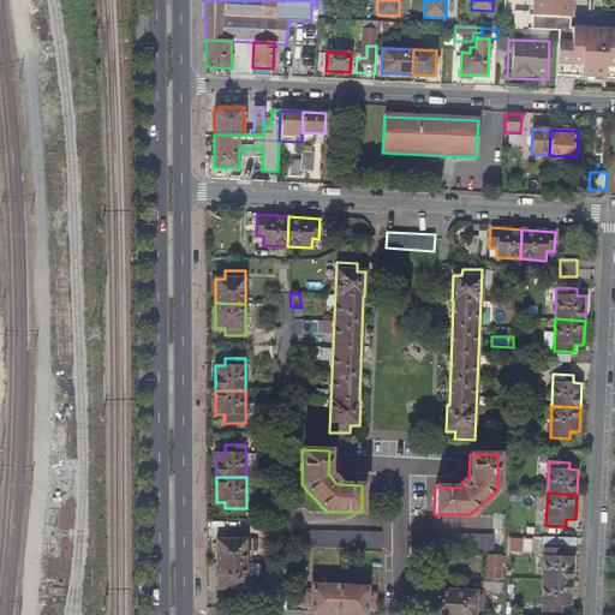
[(216,565),(246,565),(246,531),(226,532),(226,539),(216,539),(216,565)]
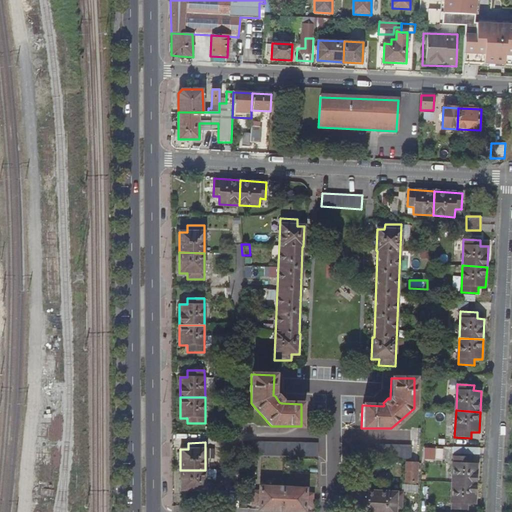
[(244,456),(258,456),(259,444),(244,444),(244,456)]
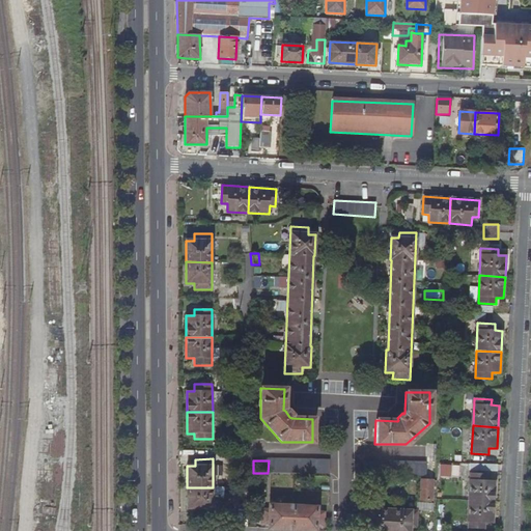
[(268,473),(296,474),(296,460),(269,460),(268,473)]
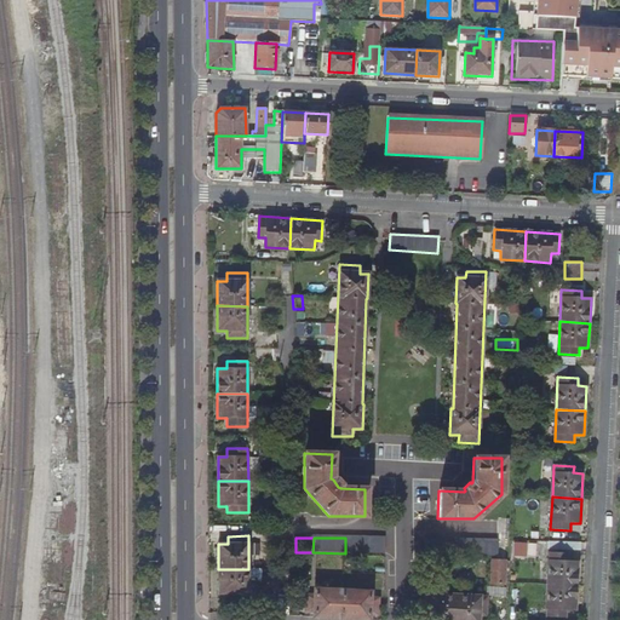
[(345,554),(385,554),(384,539),(345,538),(345,554)]
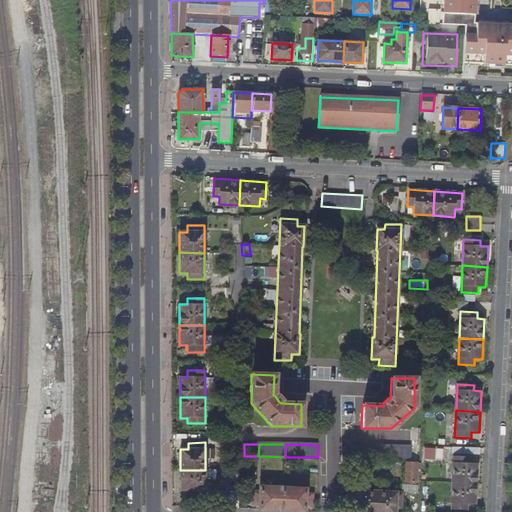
[(350,458),(377,458),(378,446),(350,445),(350,458)]
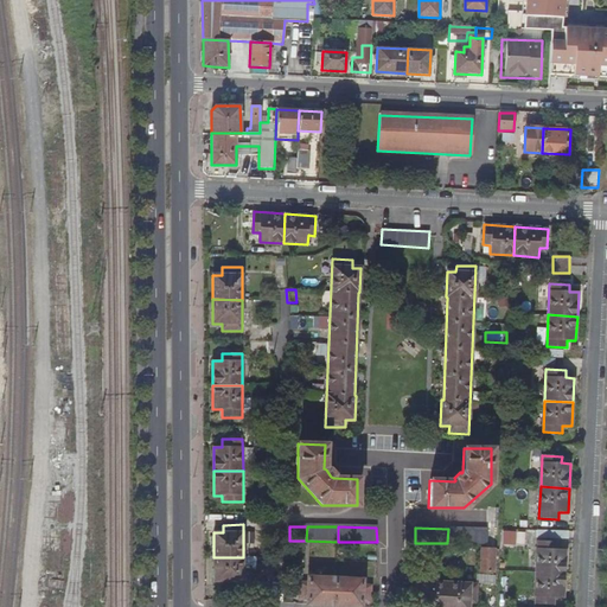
[(447,543),(479,544),(480,530),(448,529),(447,543)]
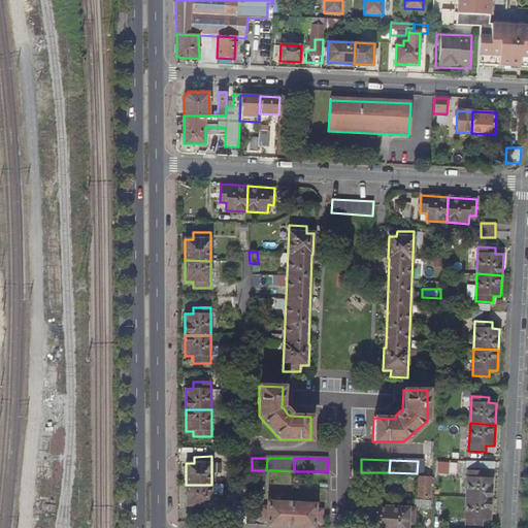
[(447,473),(448,461),(435,461),(435,473),(447,473)]
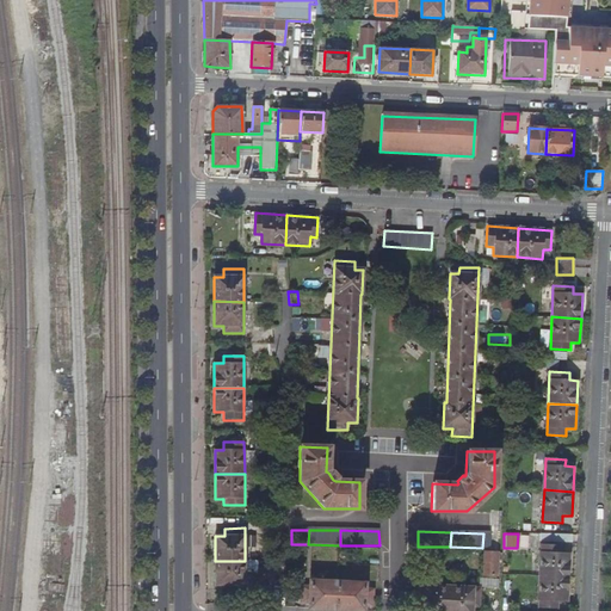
[(539,578),(568,578),(569,554),(561,553),(561,545),(541,545),(539,578)]
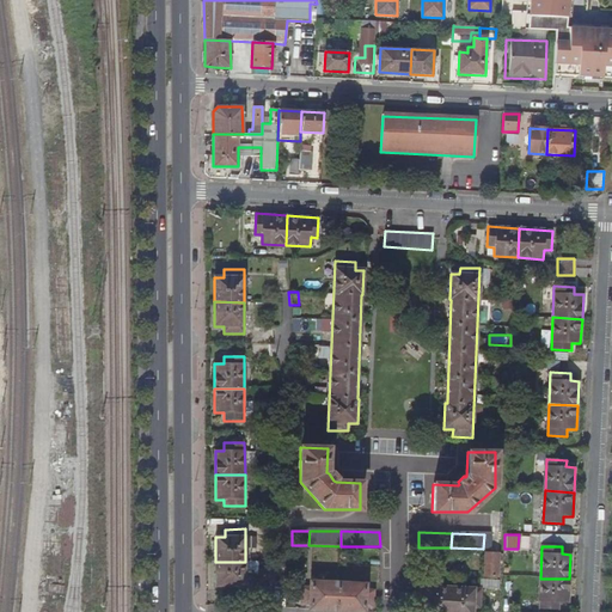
[(490,576),(489,606),(496,607),(500,555),(487,554),(485,576),(490,576)]
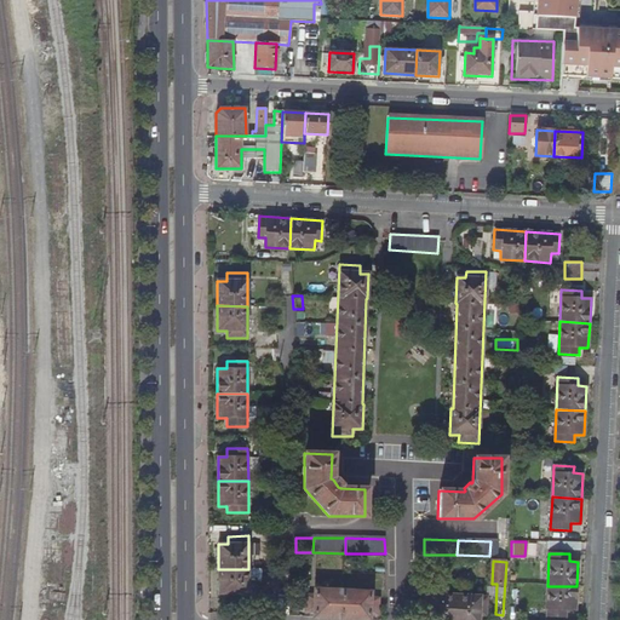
[(248,600),(248,569),(218,569),(219,593),(228,593),(228,601),(248,600)]
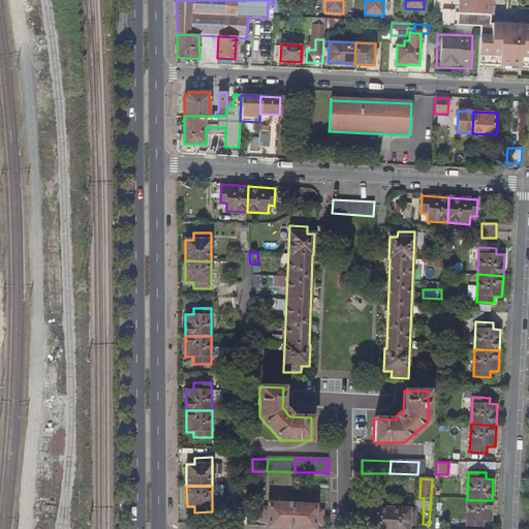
[(491,522),(492,500),(467,500),(466,526),(484,527),(484,522),(491,522)]
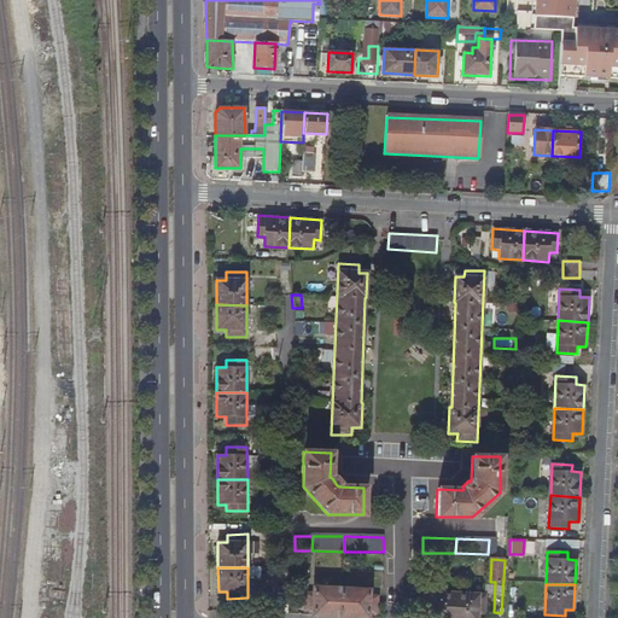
[(340,602),(342,589),(314,588),(314,593),(307,593),(307,601),(340,602)]
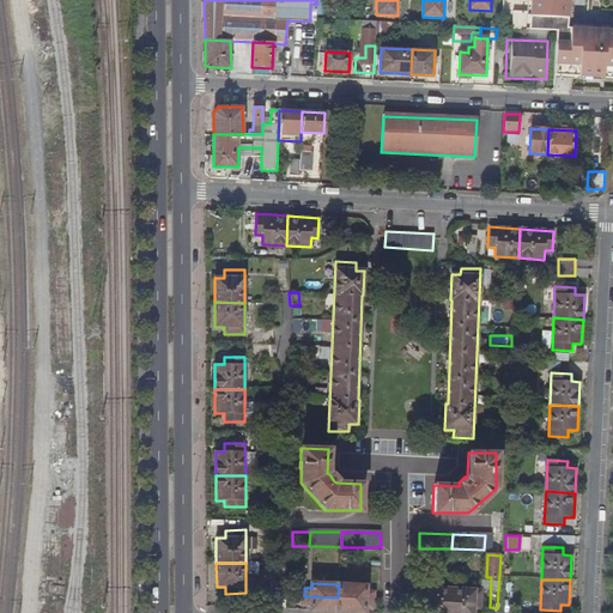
[(338,598),(374,599),(375,587),(339,584),(338,598)]
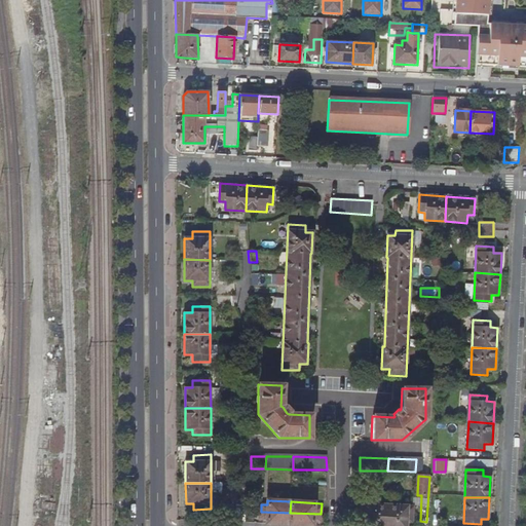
[(385,525),(386,505),(360,503),(359,521),(364,522),(364,525),(385,525)]
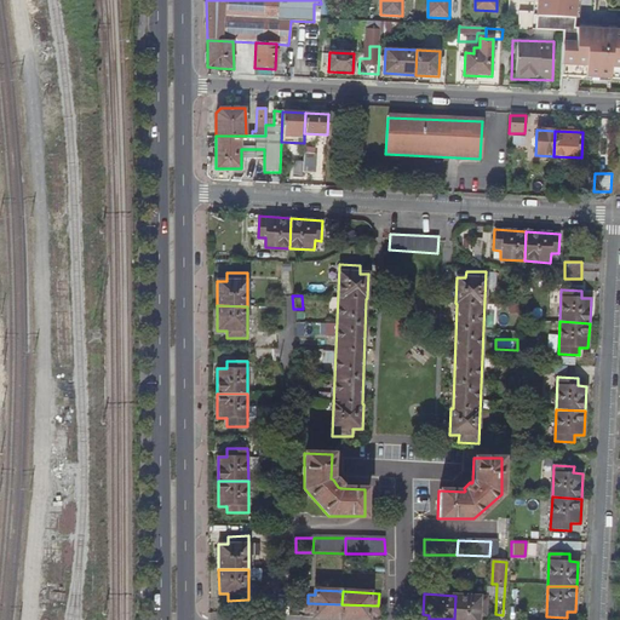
[(454,619),(478,619),(478,618),(487,618),(488,597),(455,596),(454,619)]
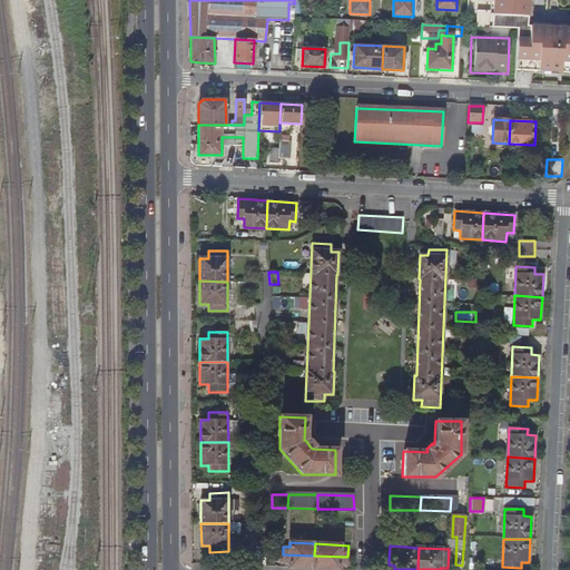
[(282,568),(314,569),(314,556),(283,554),(282,568)]
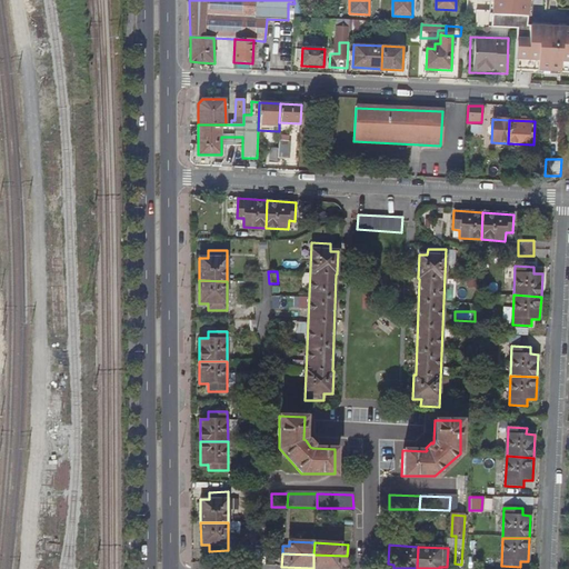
[(313,568),(322,568),(338,568),(339,565),(347,565),(347,556),(313,555),(313,568)]
